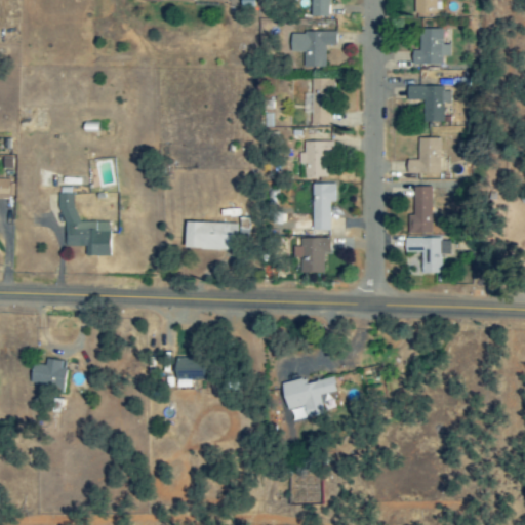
[(327,17),(327,0),(309,0),(309,17),(327,17)]
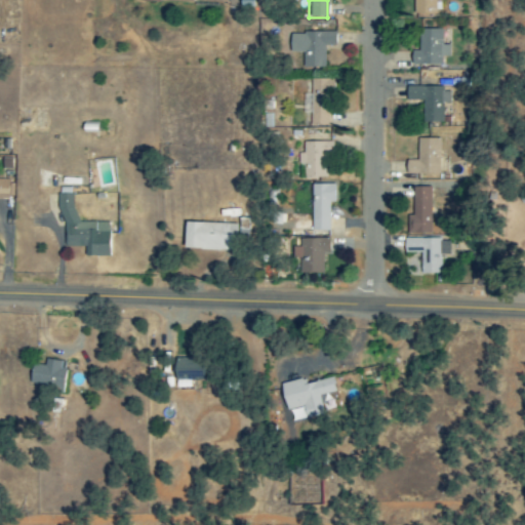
[(434,0),(413,0),(413,14),(435,14),(434,0)]
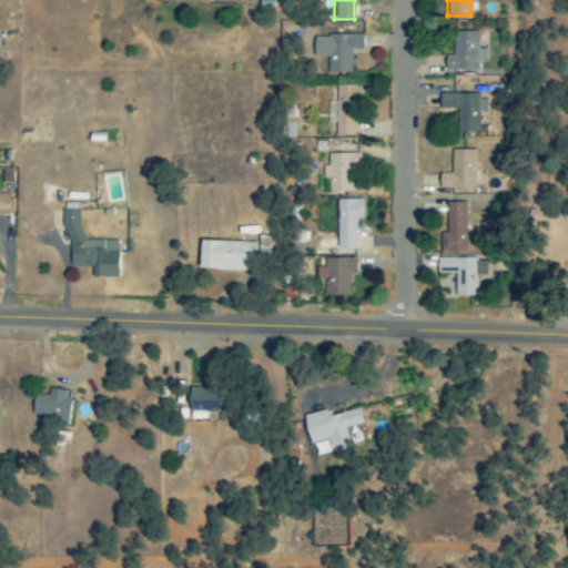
[(478,32),(453,32),(452,56),(444,56),(444,71),(477,71),(477,62),(486,62),(486,49),(477,49),(478,32)]
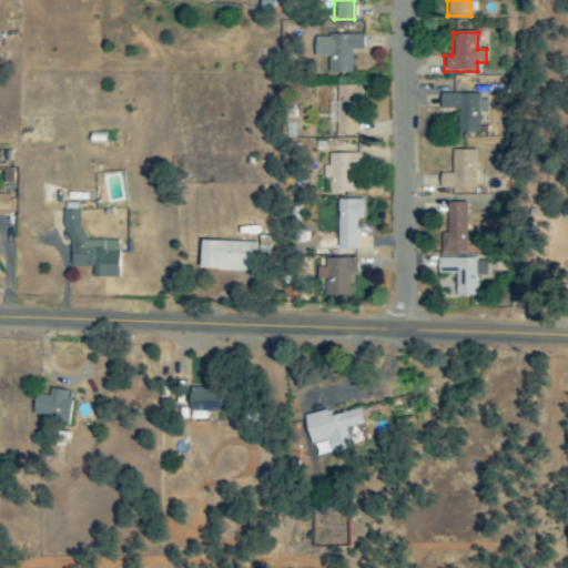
[(327,74),(351,73),(351,50),(363,50),(362,36),(314,36),(314,58),(326,57),(327,74)]
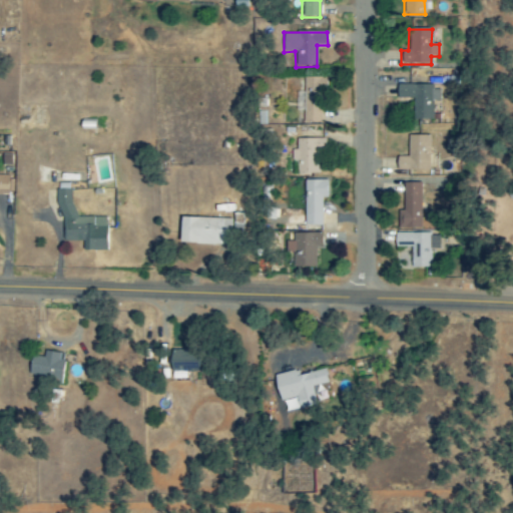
[(326,78),(303,77),(302,123),(320,123),(321,95),(326,95),(326,78)]
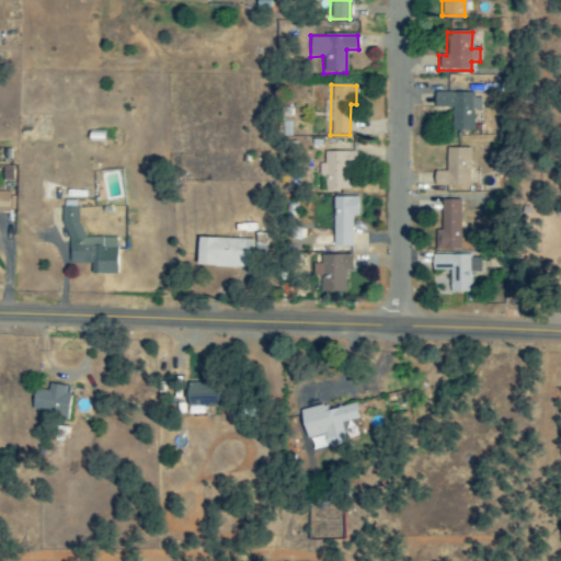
[(434,94),(434,109),(450,109),(450,132),(472,132),(472,111),(480,111),(480,94),(434,94)]
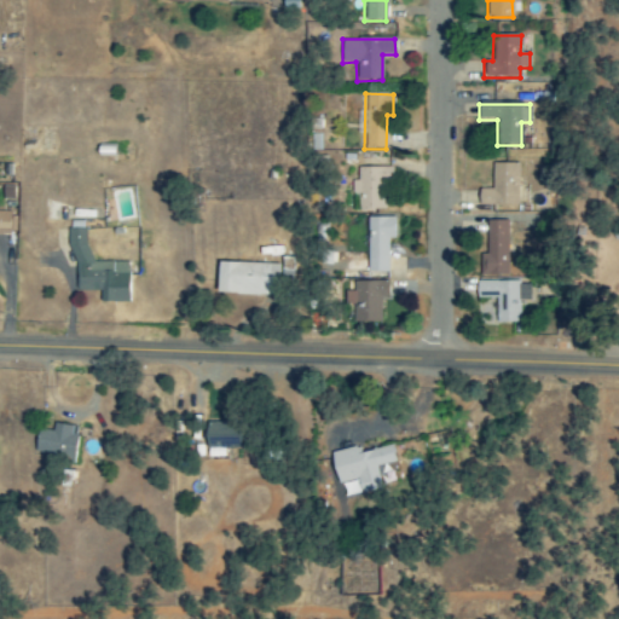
[(518,163),(491,165),(491,190),(478,190),(479,207),(518,206),(518,163)]
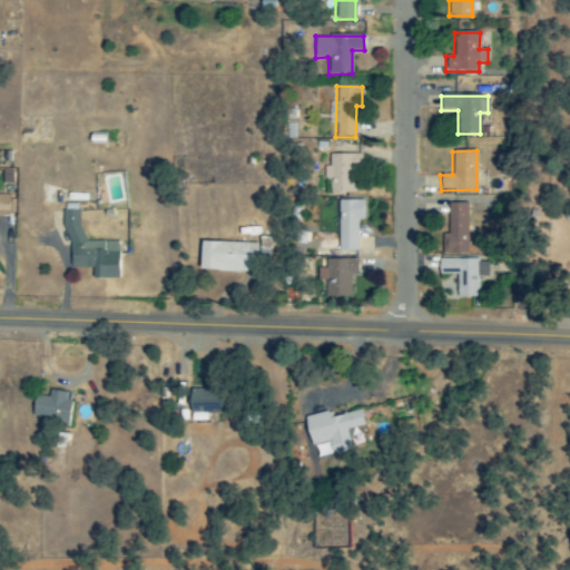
[(354,194),(353,155),(328,155),(328,166),(323,167),(323,182),(328,182),(328,195),(354,194)]
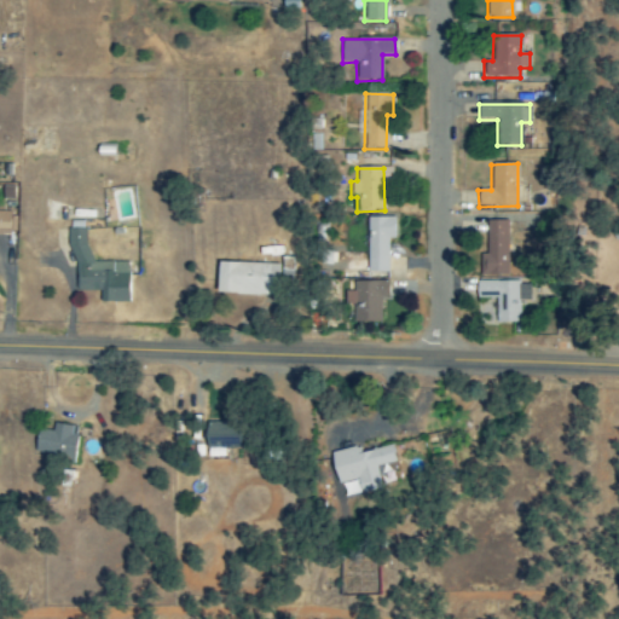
[(0,233),(15,235),(15,213),(0,213),(0,233)]
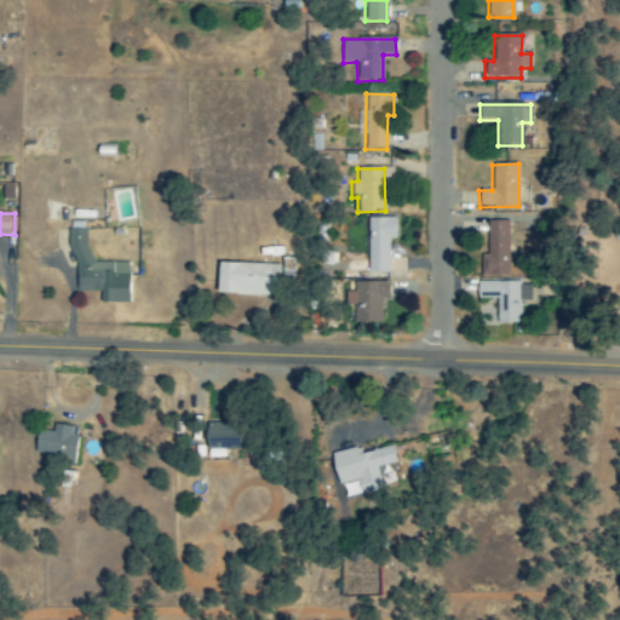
[(394,218),(367,218),(366,274),(388,274),(389,239),(394,240),(394,218)]
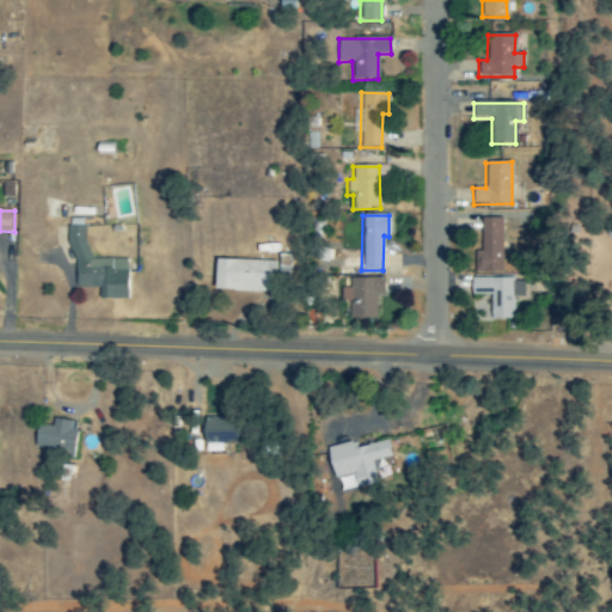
[(501,274),(502,219),(481,219),(481,254),(473,254),(473,274),(501,274)]
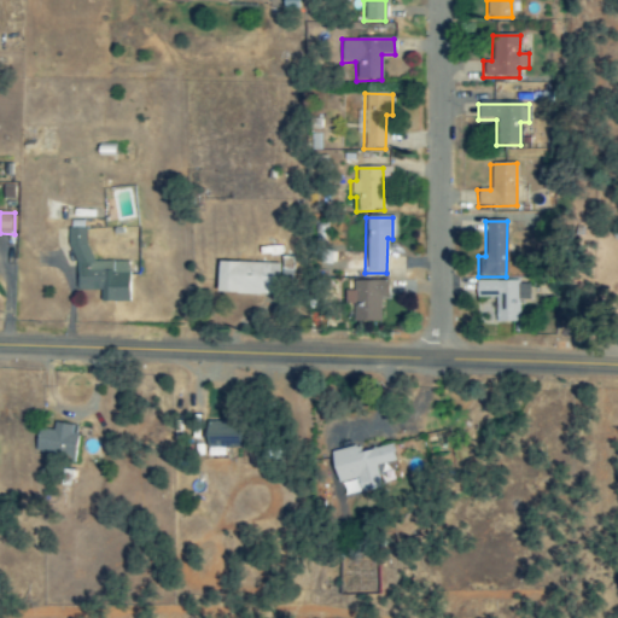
[(87,262),(87,228),(71,228),(73,291),(98,291),(98,303),(128,303),(127,262),(87,262)]
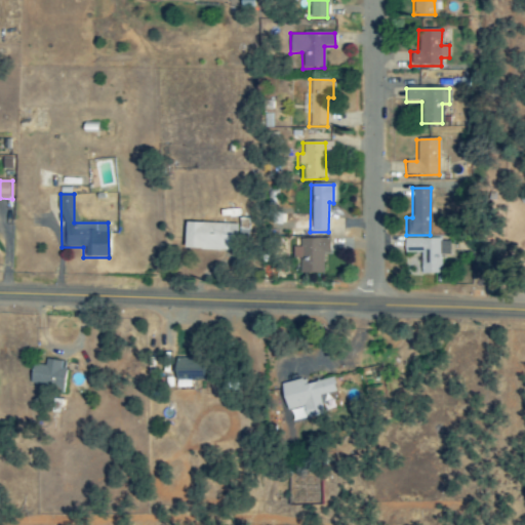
[(184,250),(236,251),(237,225),(184,223),(184,250)]
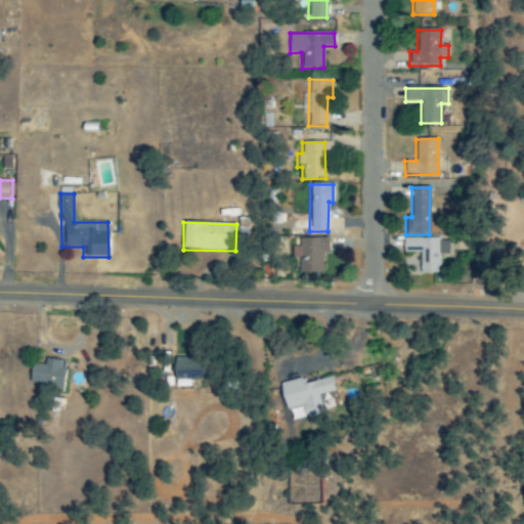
[(322,253),(329,253),(329,237),(299,238),(299,247),(293,248),(293,259),(299,259),(299,273),(322,273),(322,253)]
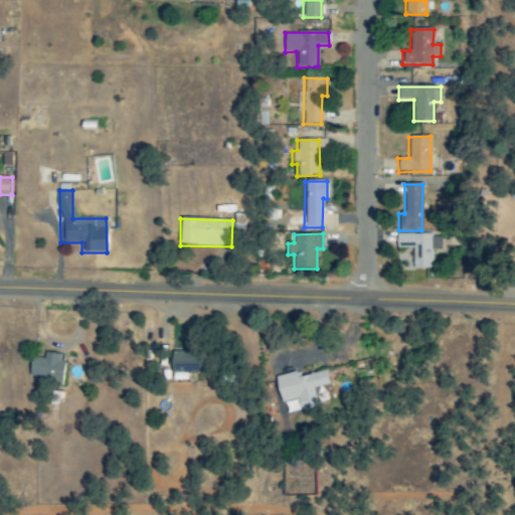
[(396,234),(396,248),(412,248),(411,269),(432,269),(432,250),(441,251),(441,235),(396,234)]
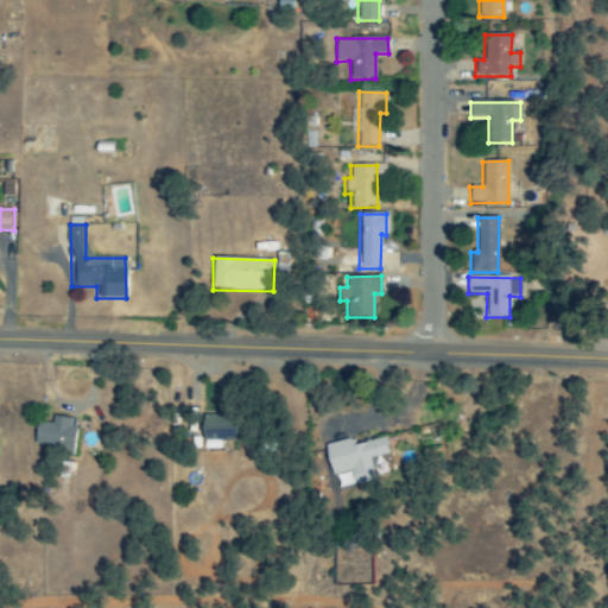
[(203,441),(235,439),(233,411),(202,412),(203,441)]
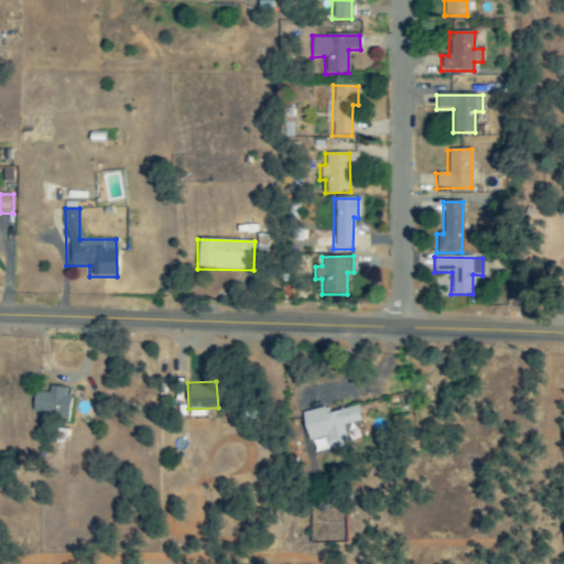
[(30,413),(65,420),(71,390),(47,386),(46,394),(34,391),(30,413)]
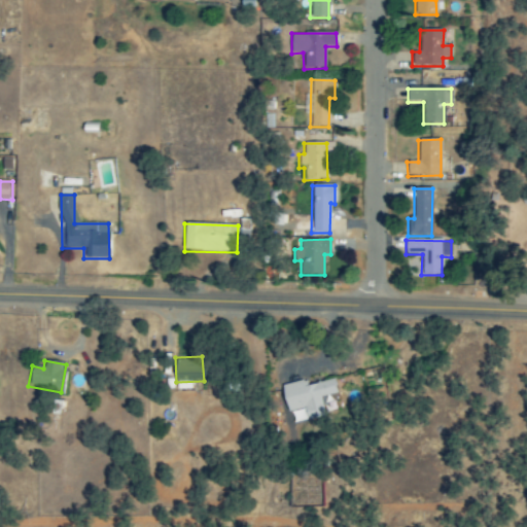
[(280,386),(286,413),(304,409),(306,421),(324,418),(320,398),(337,394),(334,380),(303,387),(302,381),(280,386)]
